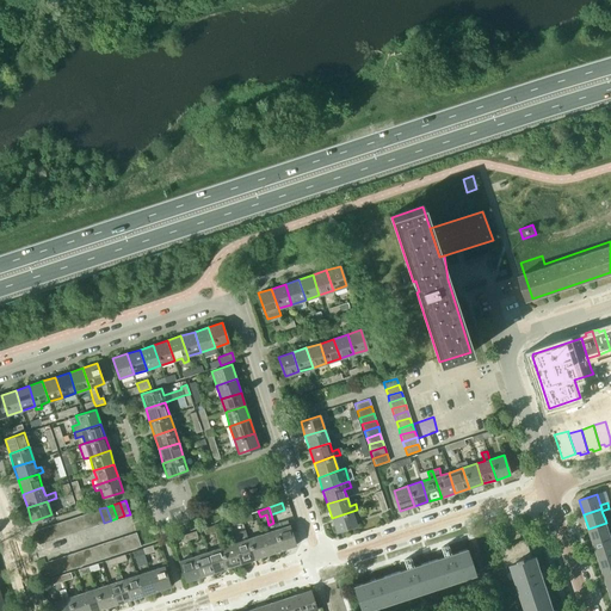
[(93,511),(98,525),(104,523),(99,508),(93,511)]
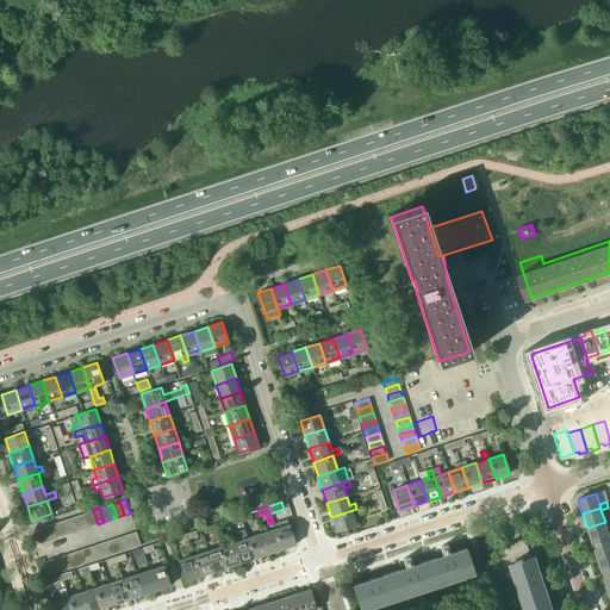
[(356,509),(331,517),(336,530),(355,524),(353,516),(358,514),(356,509)]
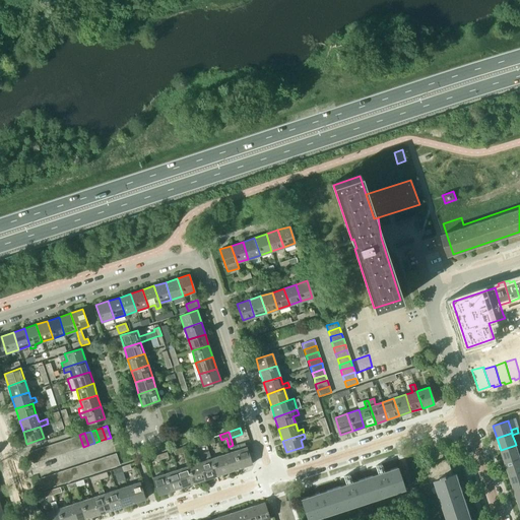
[(74,437),(77,448),(83,447),(79,435),(74,437)]
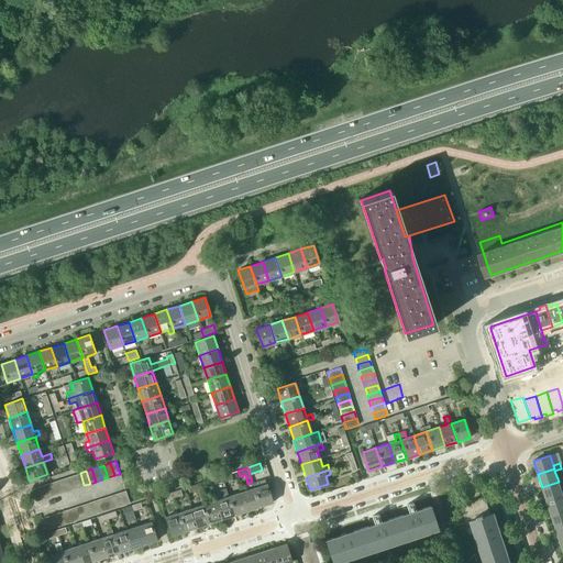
[(74,475),(78,487),(84,485),(80,473),(74,475)]
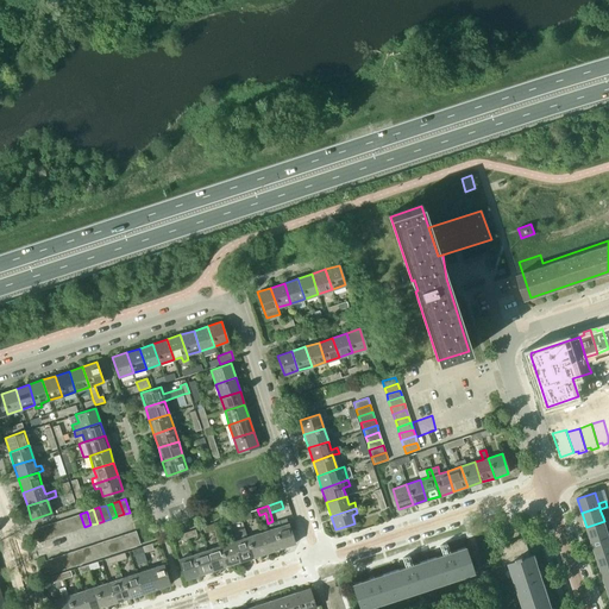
[(74,516),(79,529),(85,527),(80,514),(74,516)]
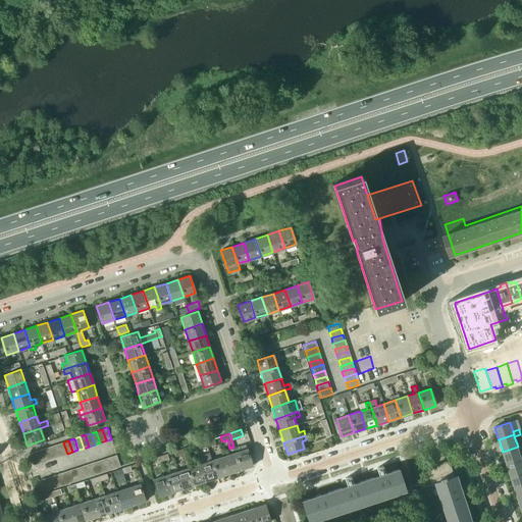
[(521,441),(517,444),(518,447),(503,452),(507,464),(521,459),(521,456),(519,449),(521,448),(521,441)]
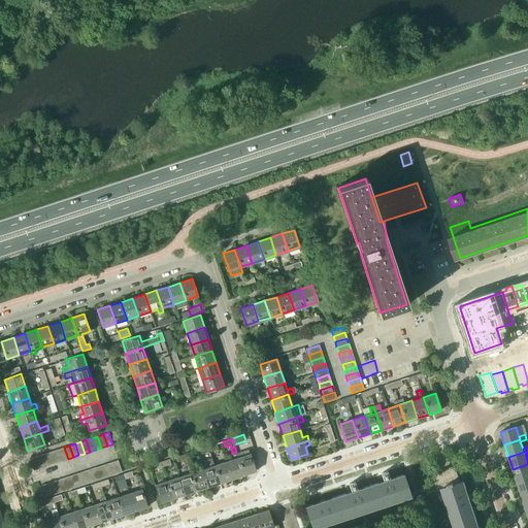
[(58,449),(62,461),(68,459),(64,448),(58,449)]
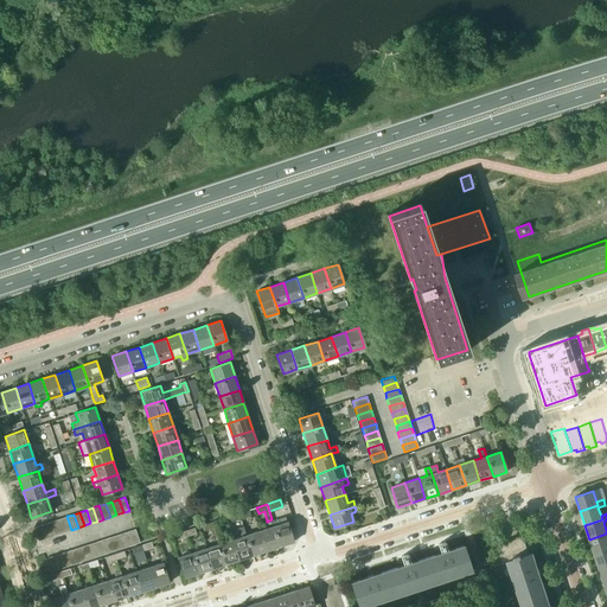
[(61,518),(65,532),(71,530),(66,516),(61,518)]
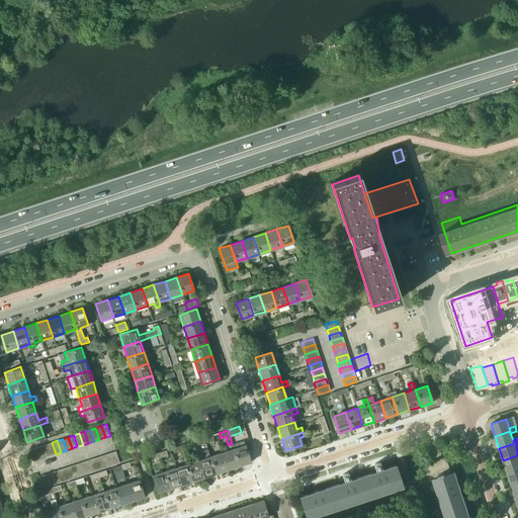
[(46,444),(50,455),(56,454),(52,442),(46,444)]
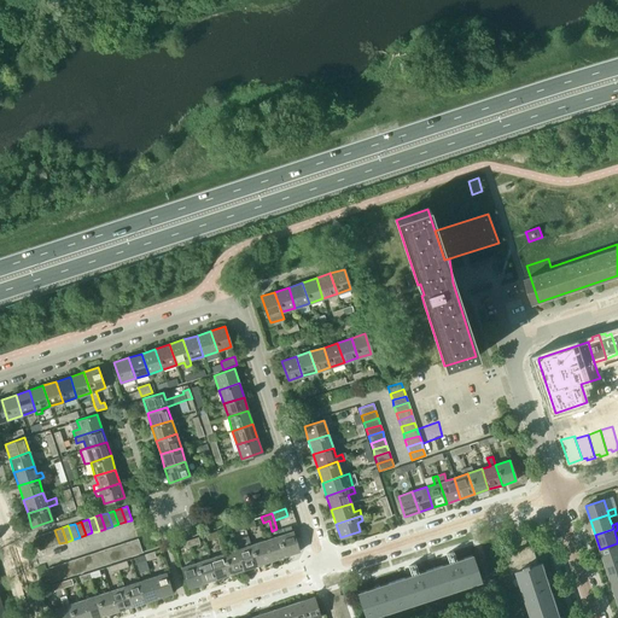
[(292,531),(285,534),(283,529),(277,530),(278,536),(285,557),(299,552),(292,531)]
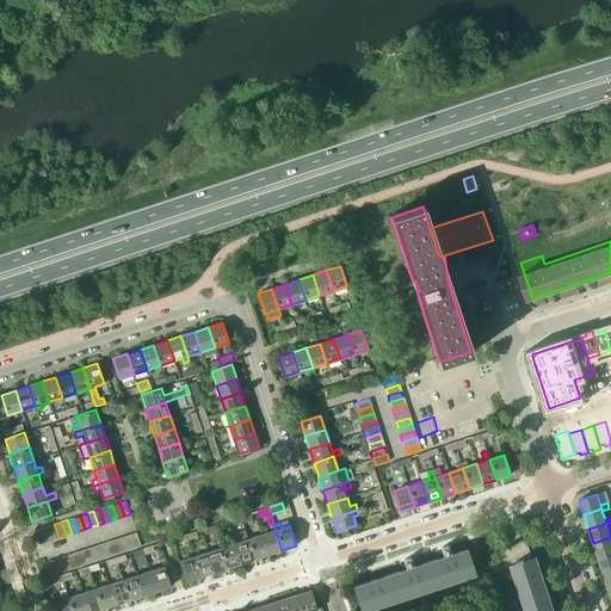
[(48,526),(53,539),(59,537),(54,524),(48,526)]
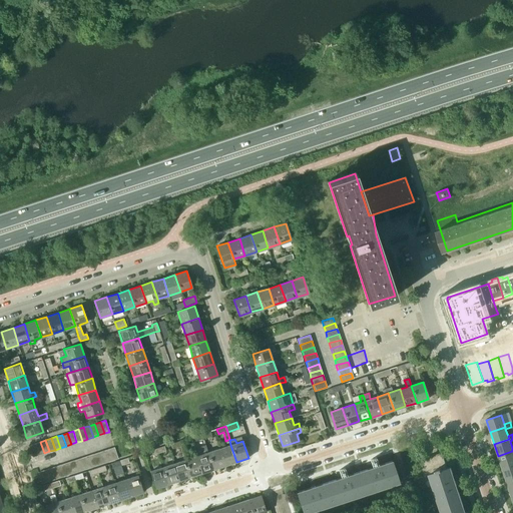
[(35,444),(38,455),(44,453),(40,442),(35,444)]
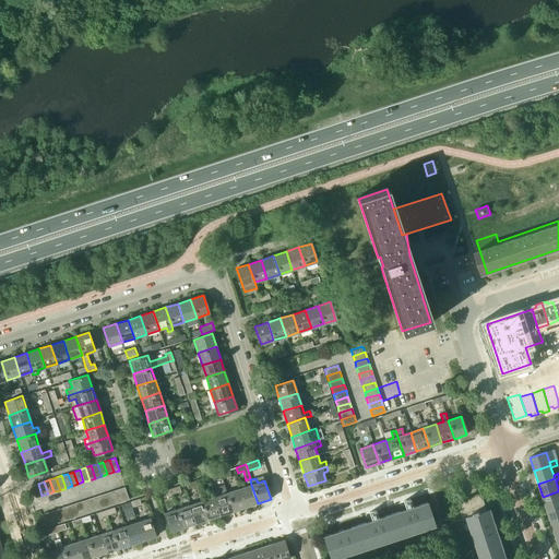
[(38,484),(32,485),(36,498),(42,496),(38,484)]
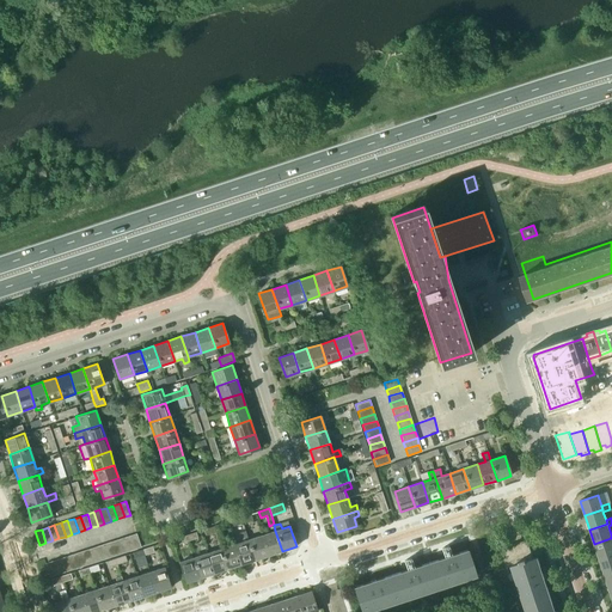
[(242,542),(234,544),(240,564),(255,560),(248,539),(245,531),(239,532),(242,542)]
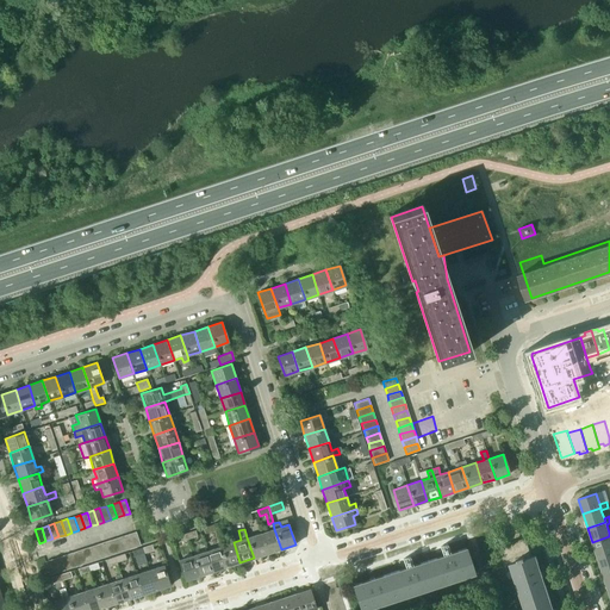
[(274,529),(261,534),(268,553),(281,549),(274,529)]
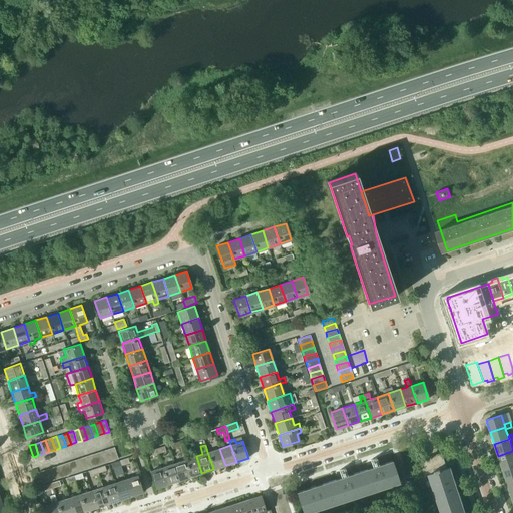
[(112,460),(118,458),(114,447),(109,449),(112,460)]
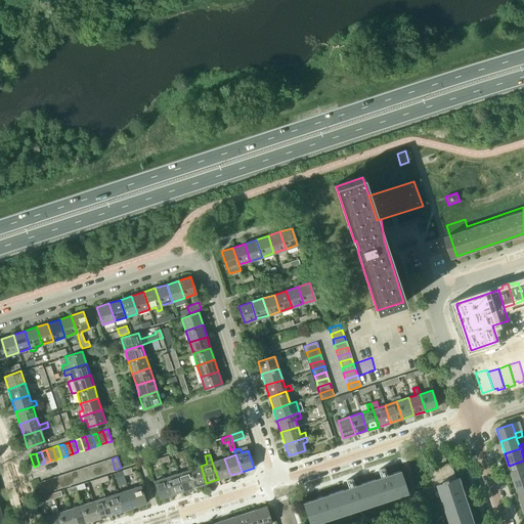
[(523,456),(523,457),(523,461),(509,466),(513,478),(523,473),(523,456)]
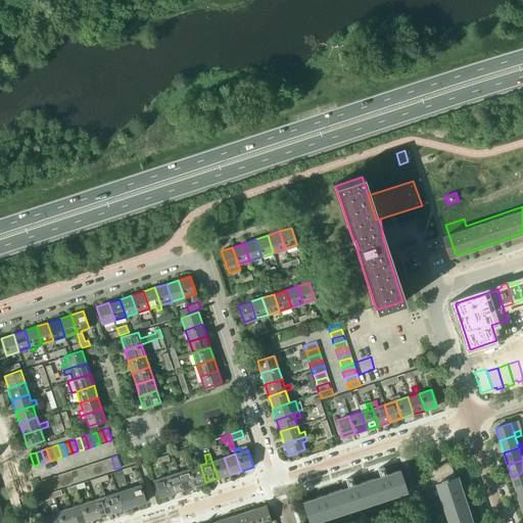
[(114,469),(111,458),(105,460),(109,471),(114,469)]
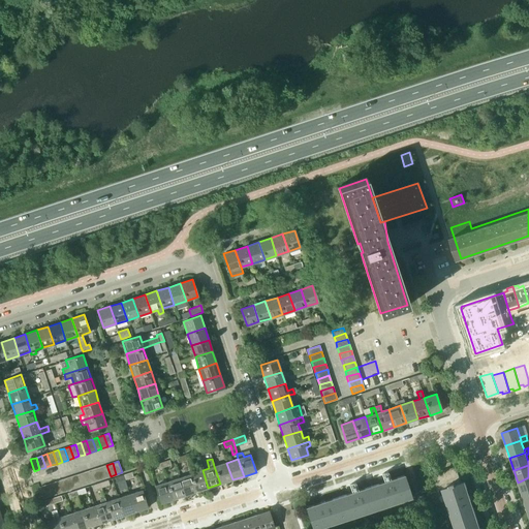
[(232,479),(226,463),(214,466),(220,484),(232,479)]
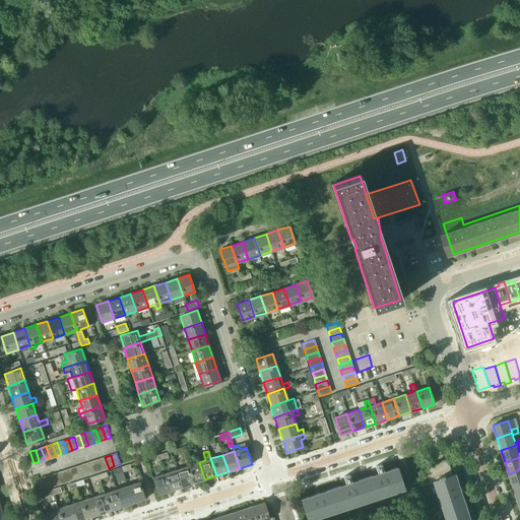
[(109,468),(105,457),(100,458),(103,470),(109,468)]
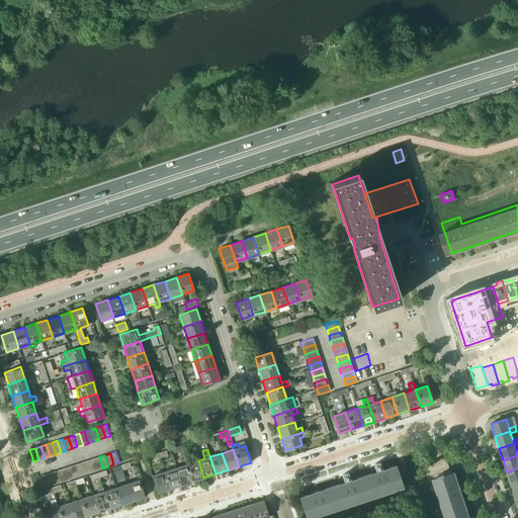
[(102,468),(99,456),(93,458),(97,470),(102,468)]
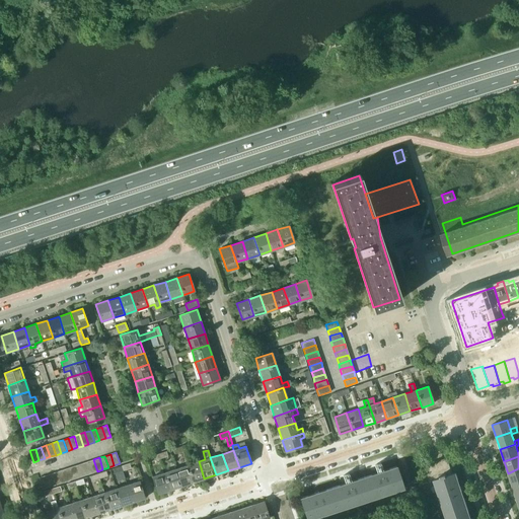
[(425,465),(430,480),(435,479),(452,473),(447,457),(425,465)]
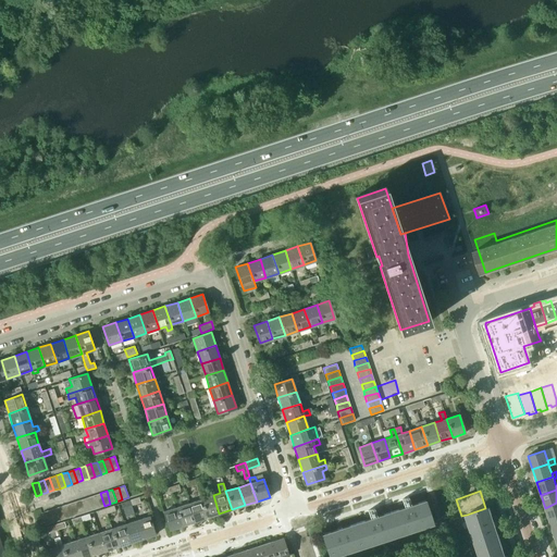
[(104,506),(100,493),(95,495),(99,507),(104,506)]
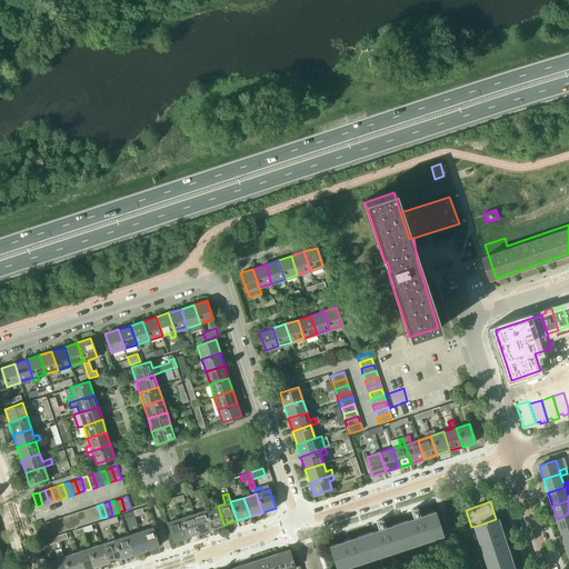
[(101,518),(97,506),(90,508),(95,520),(101,518)]
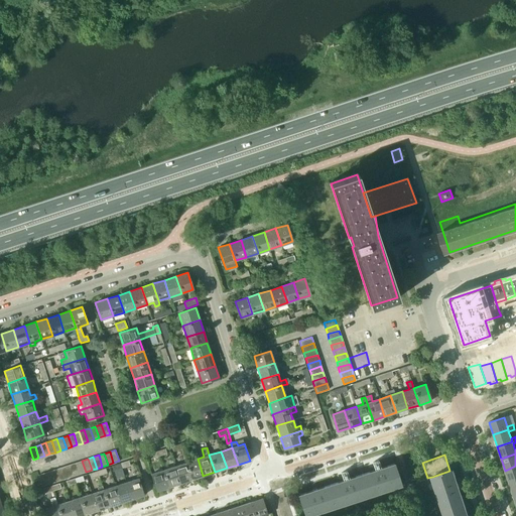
[(203,476),(198,459),(186,463),(191,479),(203,476)]
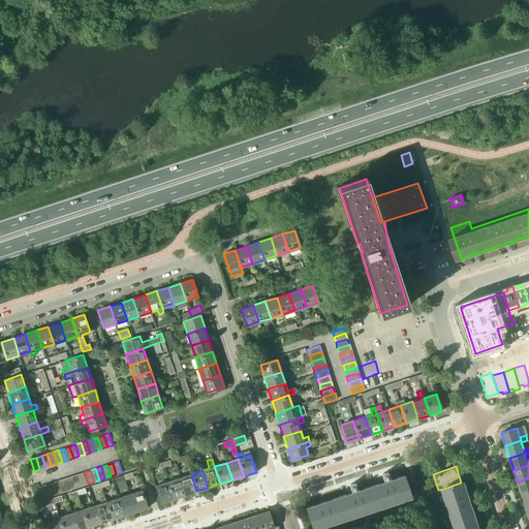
[(88,484),(84,472),(79,474),(83,486),(88,484)]
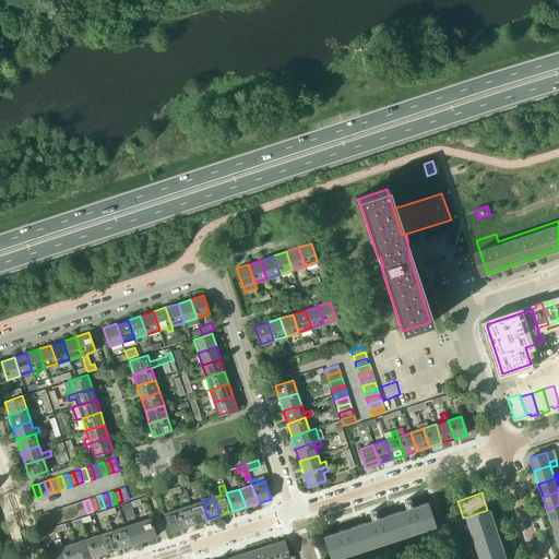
[(392,513),(400,536),(435,525),(427,502),(413,507),(409,499),(403,501),(406,509),(392,513)]
